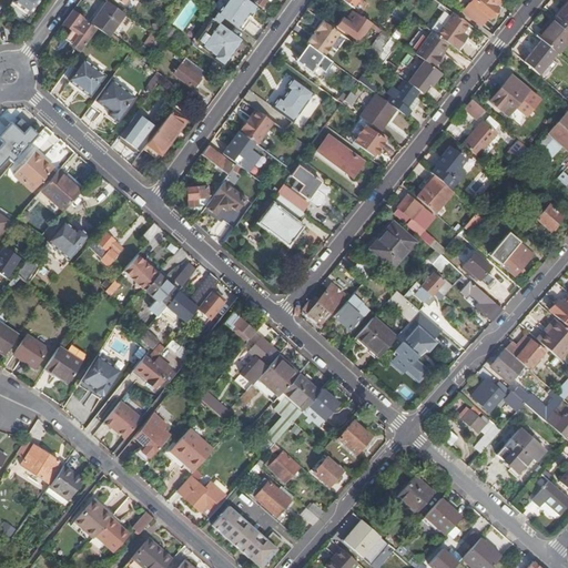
[(12,0),(10,3),(28,16),(39,0),(12,0)]
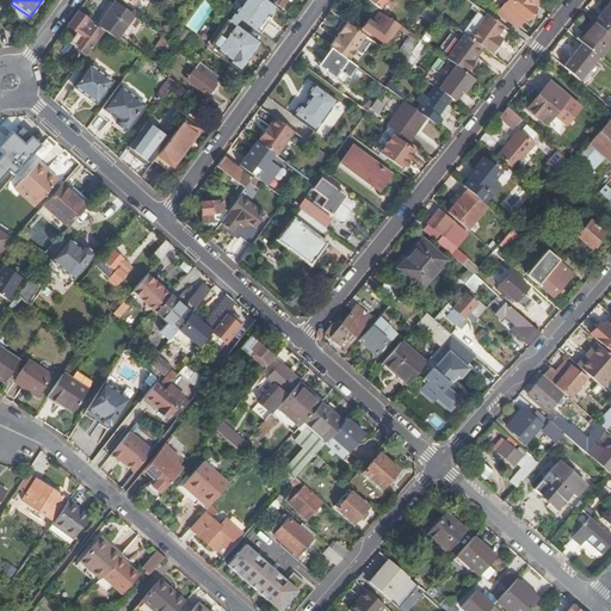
[(264,0),(244,0),(234,14),(255,31),(266,16),(270,18),(276,8),(264,0)]
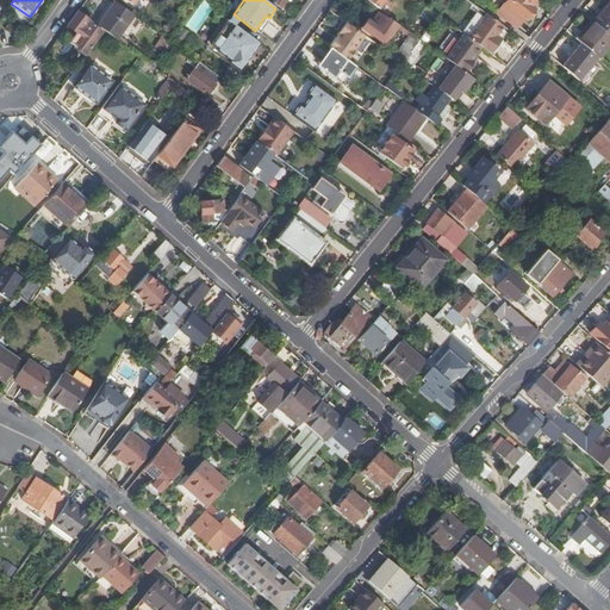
[(436,0),(429,11),(437,16),(448,0),(436,0)]
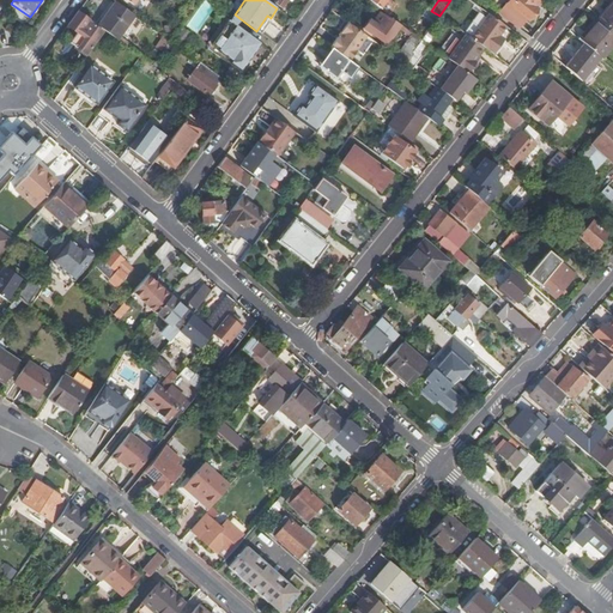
[(538,0),(509,0),(507,4),(527,20),(536,10),(534,7),(539,1),(538,0)]
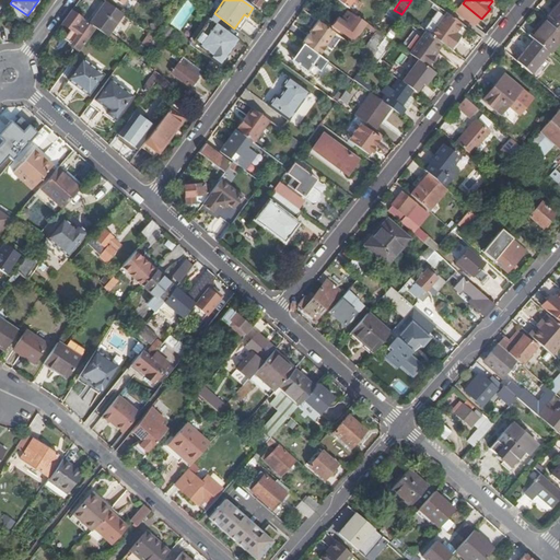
[(106,2),(91,25),(95,28),(107,36),(123,14),(106,2)]
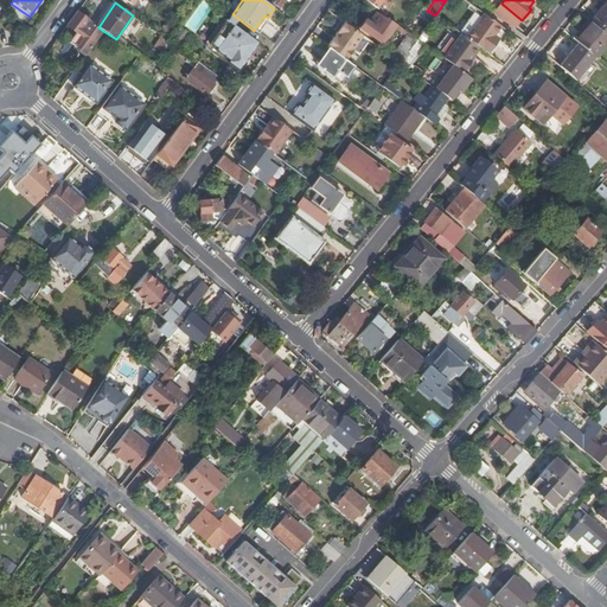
[(606,2),(594,19),(606,30),(606,2)]
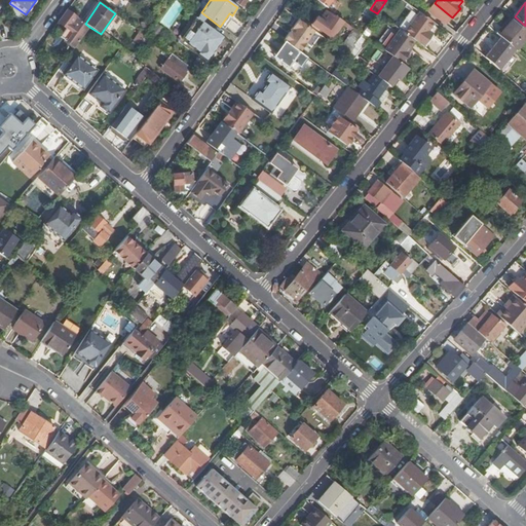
[(362,14),(372,22),(377,13),(370,9),(367,6),(362,14)]
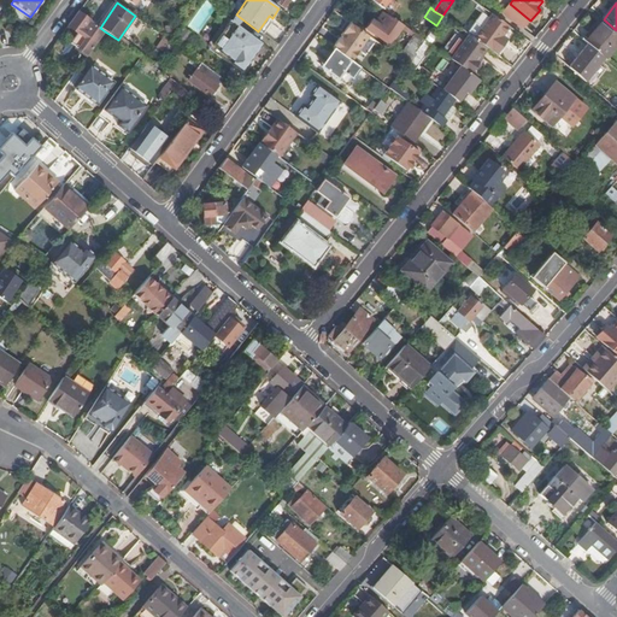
[(235,13),(229,9),(224,16),(230,21),(235,13)]
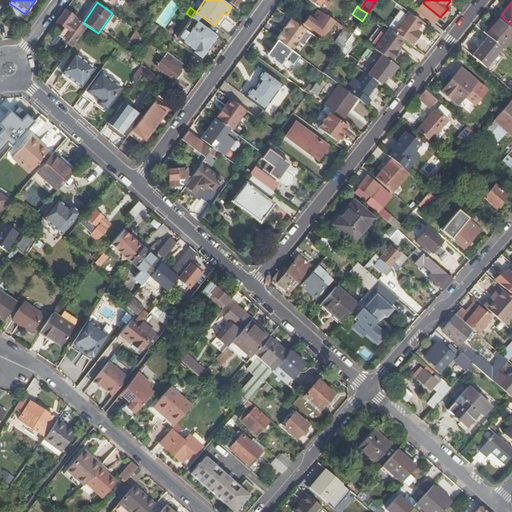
[(59,36),(72,46),(87,26),(83,23),(66,10),(57,22),(65,28),(59,36)]
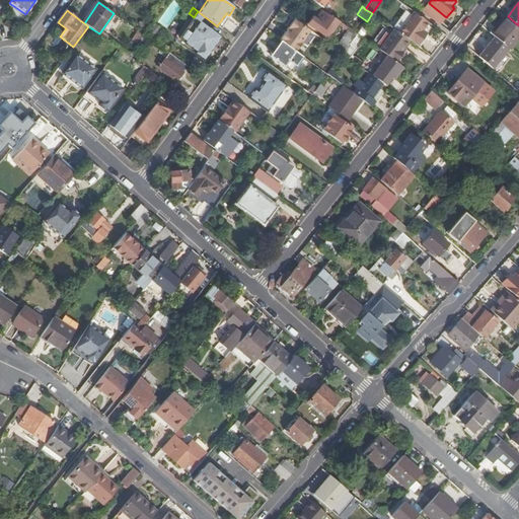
[(308,24),(326,38),(337,23),(339,21),(322,10),(315,19),(312,17),(308,24)]
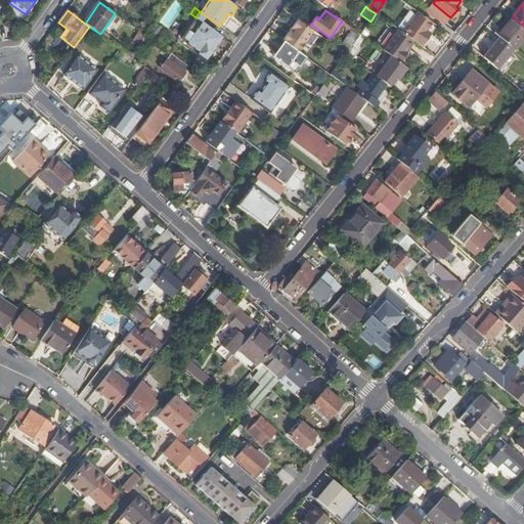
[(417,12),(402,33),(412,41),(420,46),(427,37),(424,34),(426,31),(432,24),(417,12)]
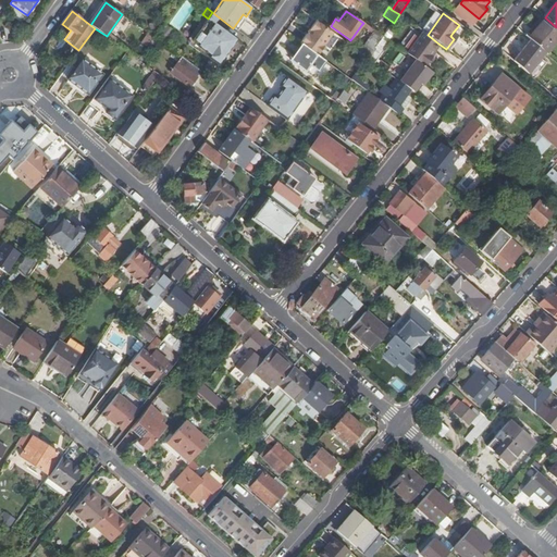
[(545,53),(556,39),(556,27),(545,17),(544,16),(527,37),(545,53)]
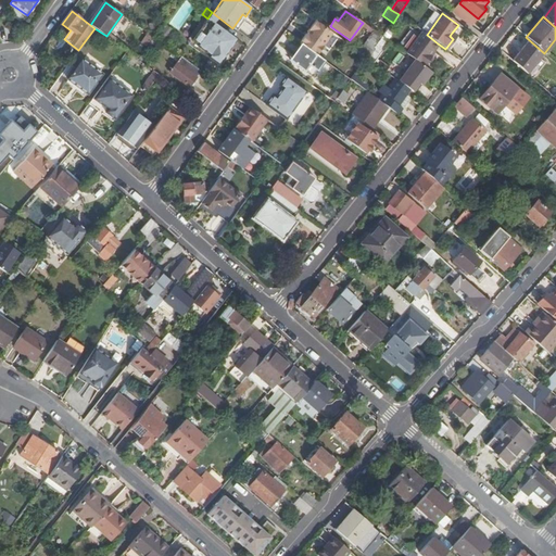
[(206,20),(189,45),(210,60),(211,58),(217,63),(235,39),(206,20)]
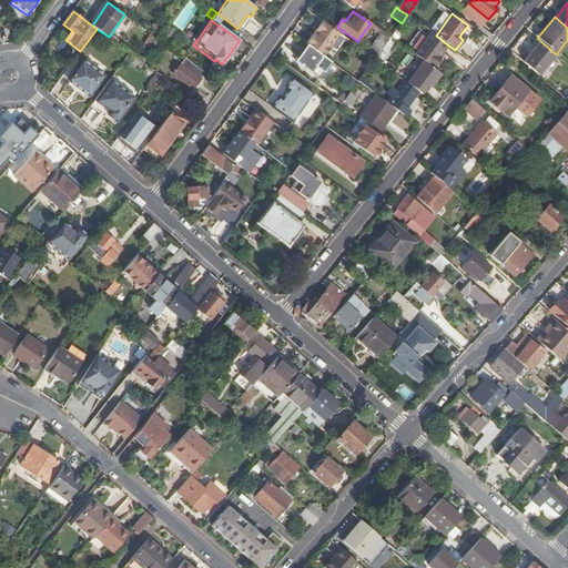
[(313,34),(306,43),(324,57),(331,48),(330,47),(340,33),(323,21),(316,30),(317,31),(314,36),(313,34)]
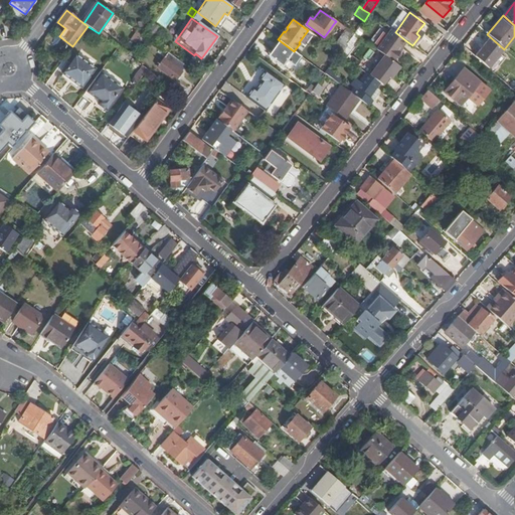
[(344,32),(332,48),(340,54),(354,34),(354,33),(336,20),(336,21),(334,23),(344,32)]
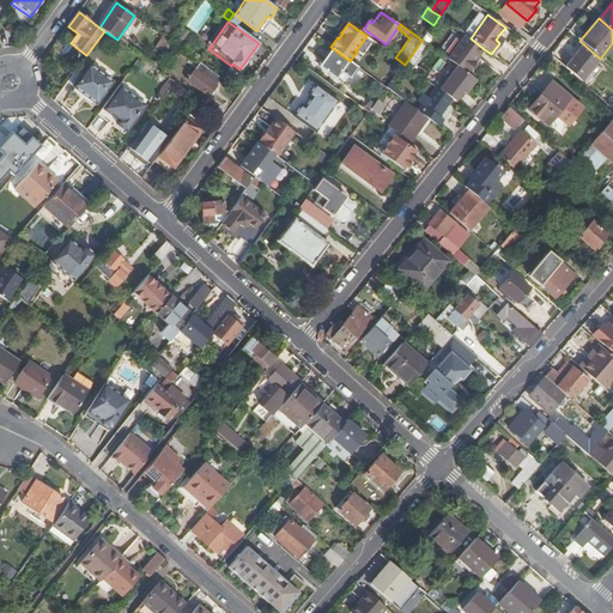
[(454,65),(467,74),(475,64),(473,61),(483,48),(471,38),(466,35),(448,60),(454,65)]
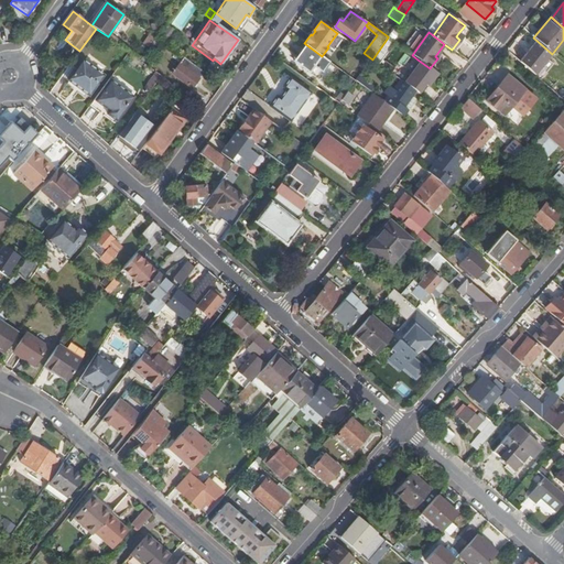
[(393,42),(388,38),(372,60),(378,64),(393,42)]
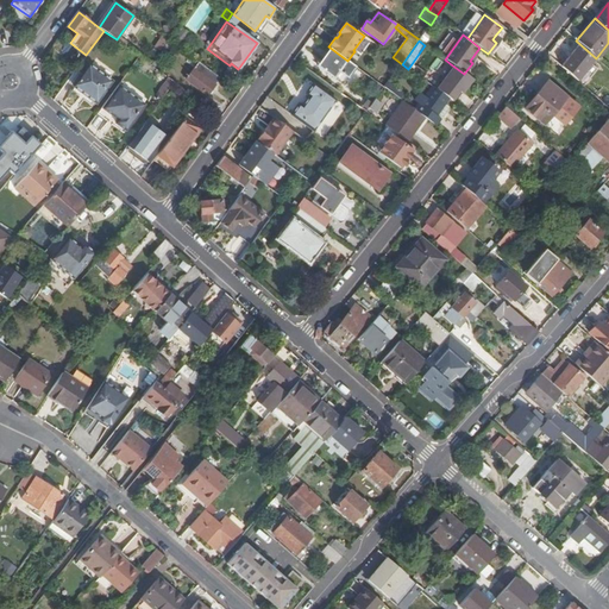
[(168,42),(162,49),(169,55),(175,46),(168,42)]
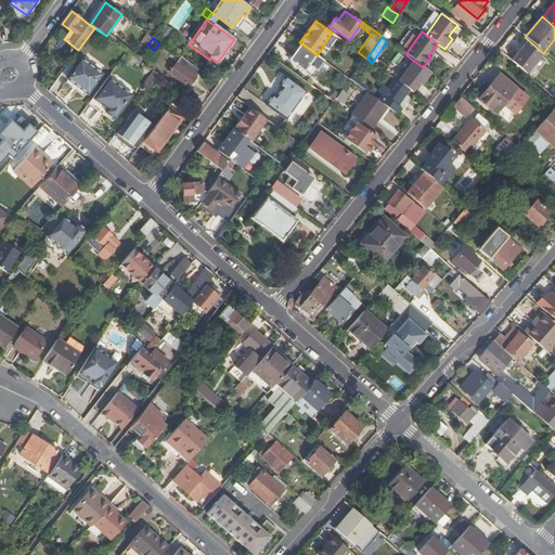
[(317,55),(300,43),(288,60),(304,71),(308,64),(318,72),(325,62),(317,55)]
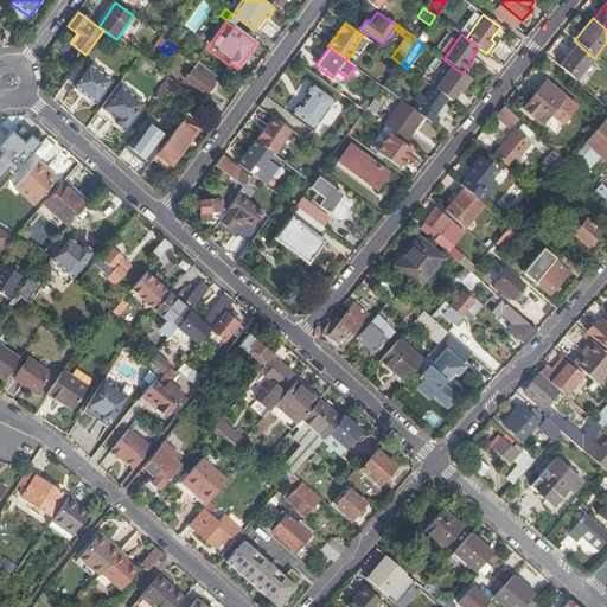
[(217,77),(198,64),(186,80),(206,94),(213,87),(211,84),(217,77)]
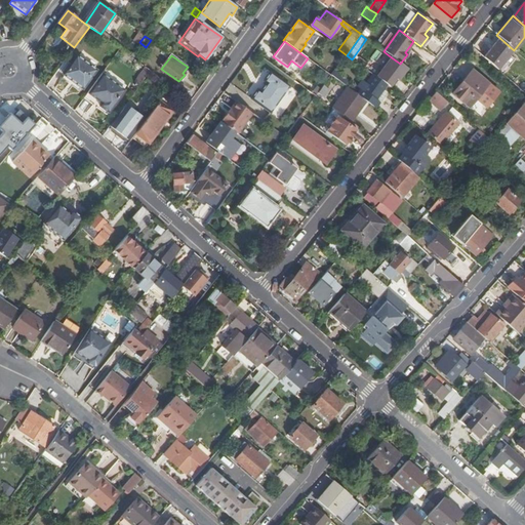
[(397,79),(406,68),(400,64),(389,55),(380,67),(382,69),(376,77),(388,85),(389,86),(395,78),(397,79)]
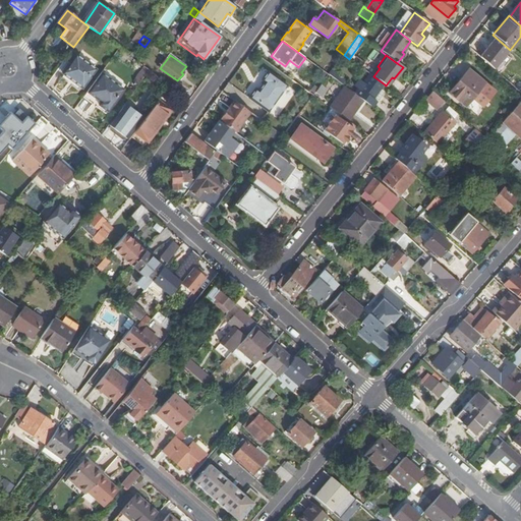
[(76,56),(63,74),(81,89),(96,70),(76,56)]
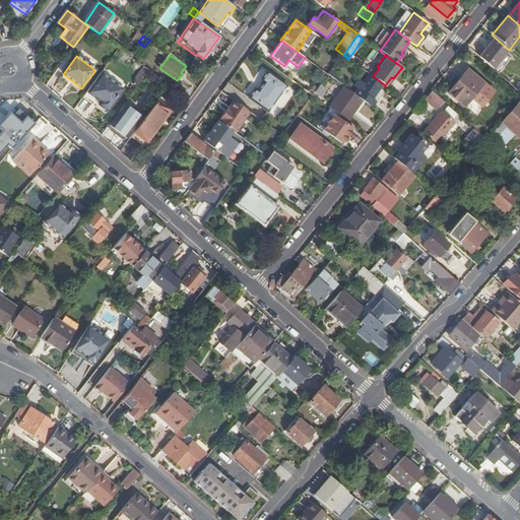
[(344,80),(331,70),(328,75),(341,85),(344,80)]
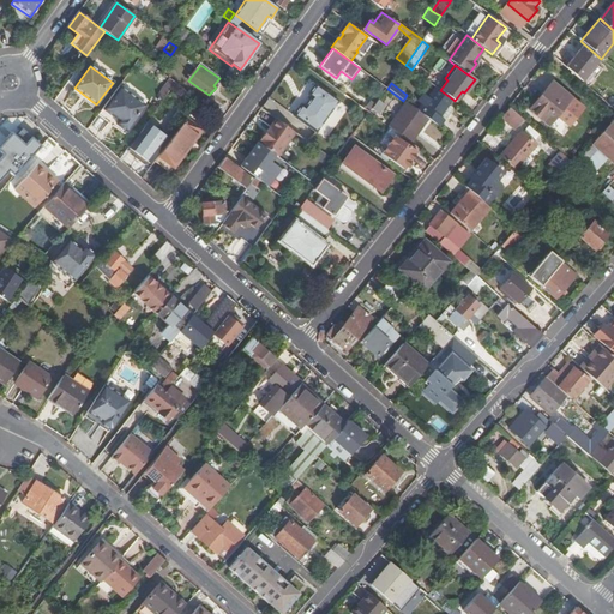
[(529,110),(547,126),(571,98),(552,83),(529,110)]
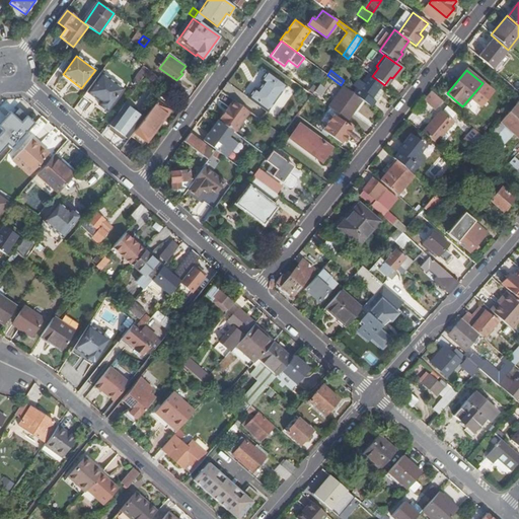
[(287,86),(268,72),(264,77),(267,79),(258,90),(255,88),(248,98),(268,113),(287,86)]
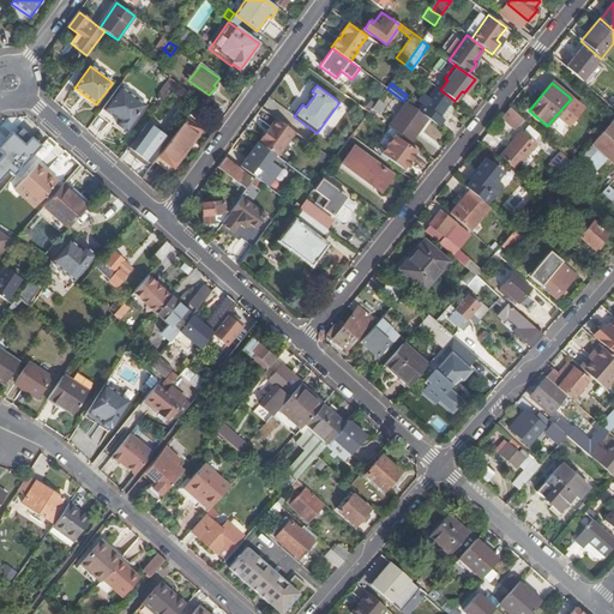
[(119,88),(103,109),(118,120),(115,124),(126,132),(145,106),(119,88)]
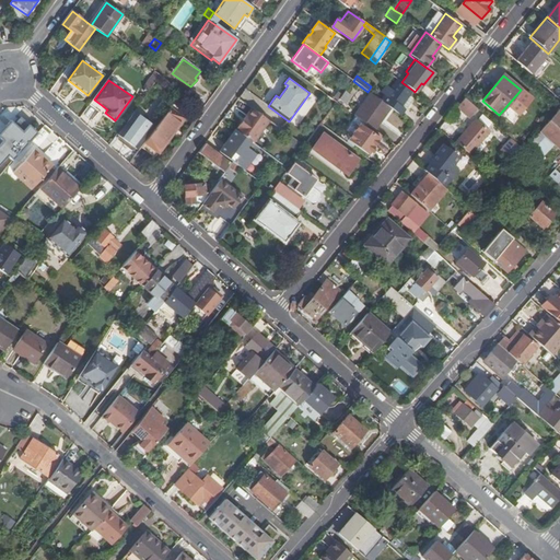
[(401,82),(397,80),(389,91),(385,86),(377,98),(389,107),(400,116),(412,98),(409,96),(413,91),(401,82)]
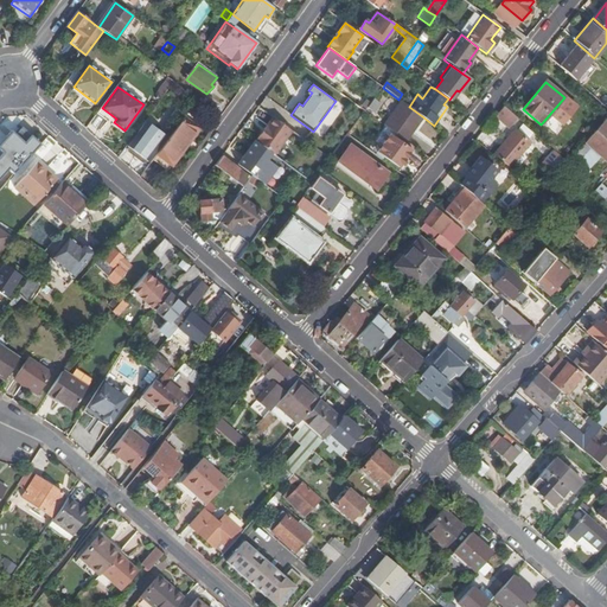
[(364,100),(358,107),(365,112),(368,108),(370,104),(364,100)]
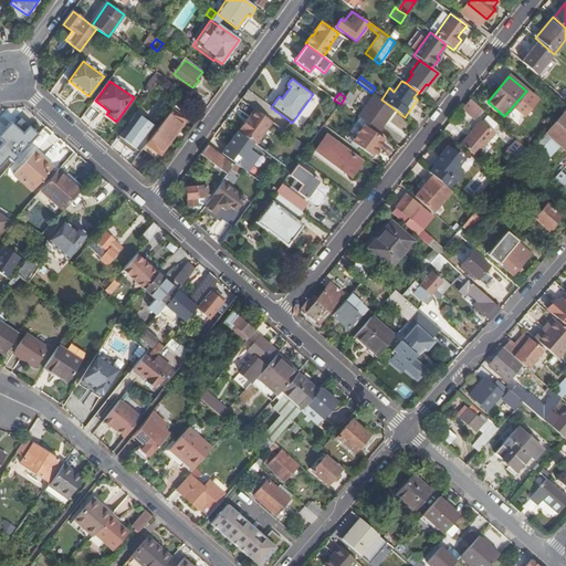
[(345,97),(343,101),(349,105),(355,97),(349,93),(345,97)]
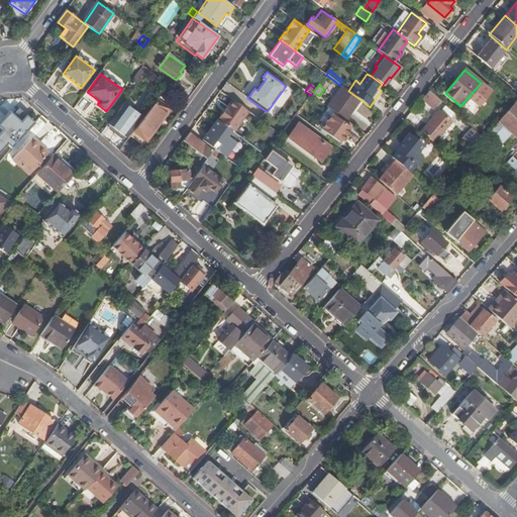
[(339,116),(344,120),(359,99),(348,91),(342,87),(327,107),(339,116)]
